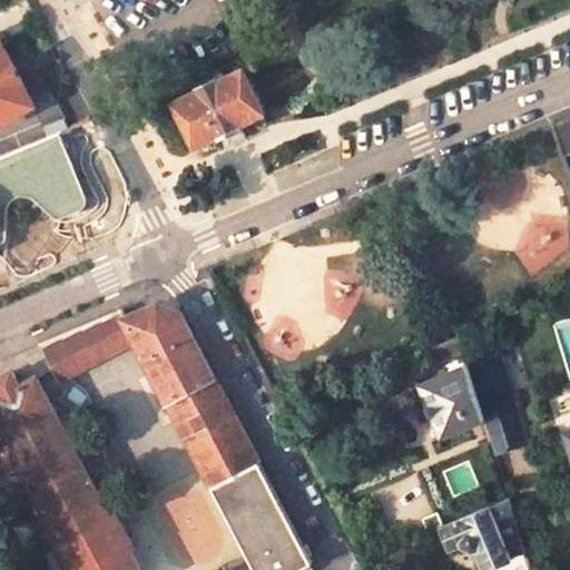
[(28,0),(22,0),(0,11),(0,31),(2,37),(38,19),(28,0)]
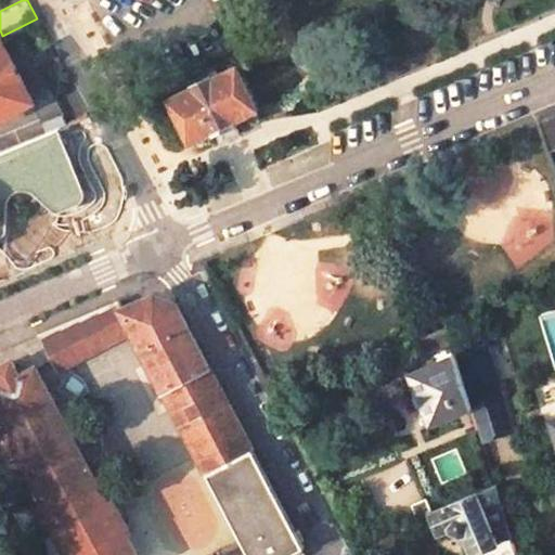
[(0,124),(38,105),(3,40),(0,41),(0,124)]
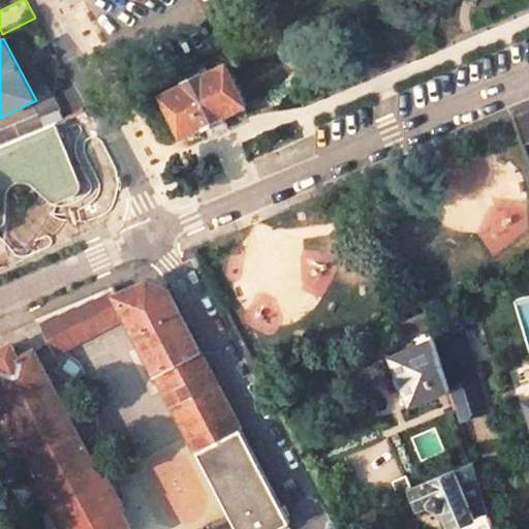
[(247,105),(226,63),(205,75),(203,72),(182,83),(184,86),(162,96),(183,137),(204,127),(205,129),(226,118),(225,116),(247,105)]
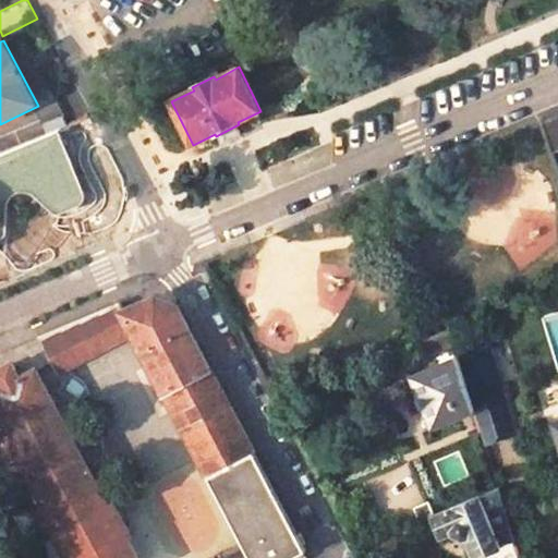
[(21,118),(31,137),(67,121),(57,100),(21,118)]
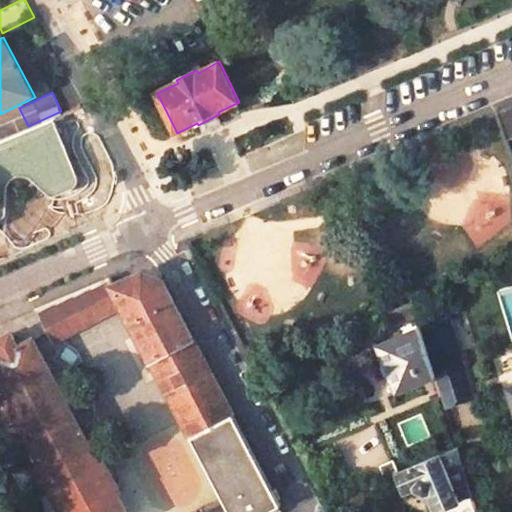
[(511,136),(511,115),(508,106),(492,113),(501,140),(511,136)]
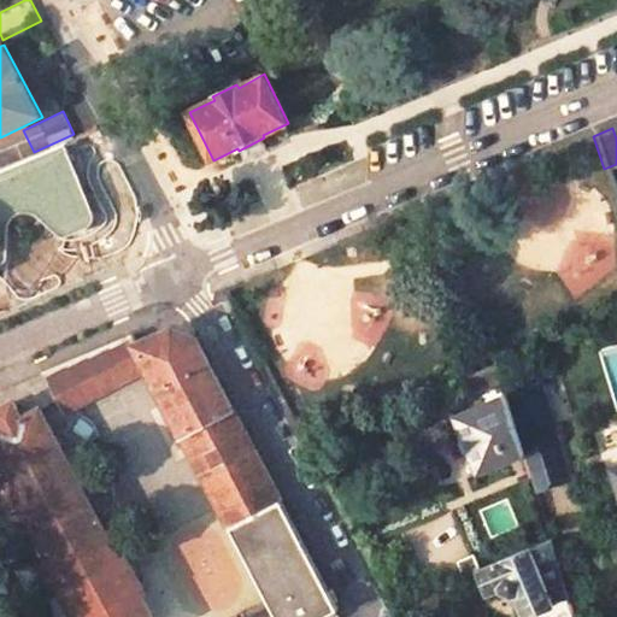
[(139,344),(136,345),(148,366),(281,616),(328,616),(339,611),(195,339),(172,329),(139,344)]
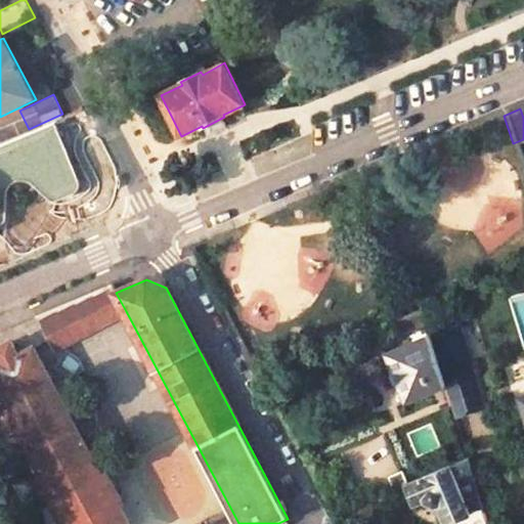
[(38,315),(55,349),(126,311),(116,293),(118,292),(113,282),(38,315)]
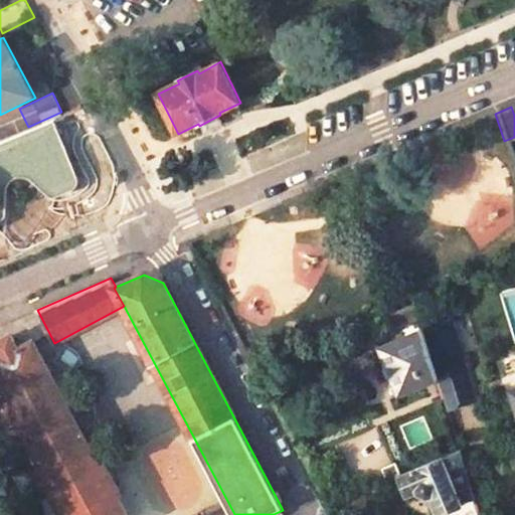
[(412,308),(408,297),(377,310),(381,321),(388,317),(412,308)]
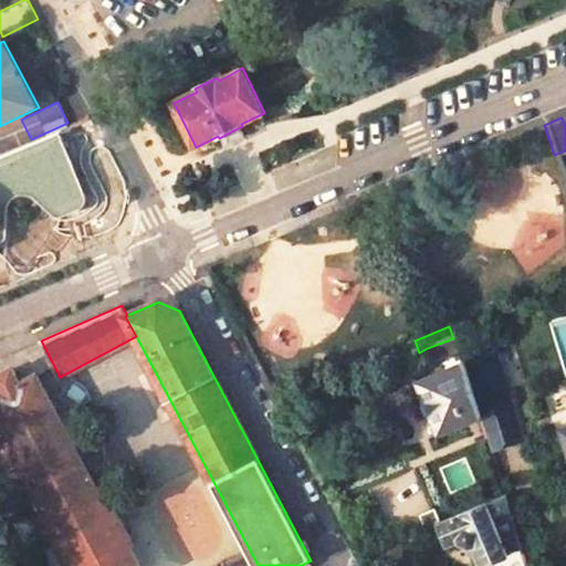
[(427,348),(432,362),(460,350),(456,336),(453,338),(427,348)]
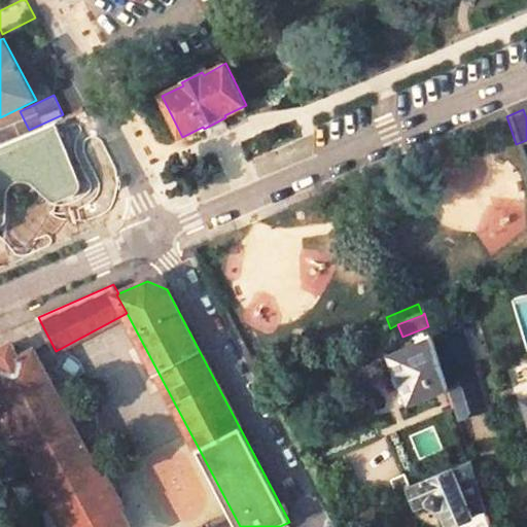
[(479,380),(462,332),(432,342),(449,391),(479,380)]
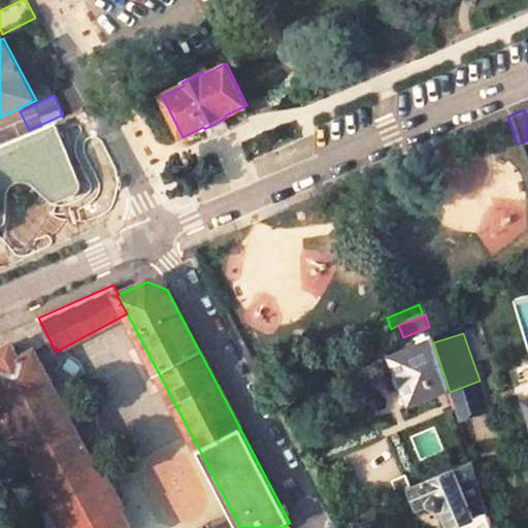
[(391,358),(413,406),(450,392),(433,342),(433,340),(391,358)]
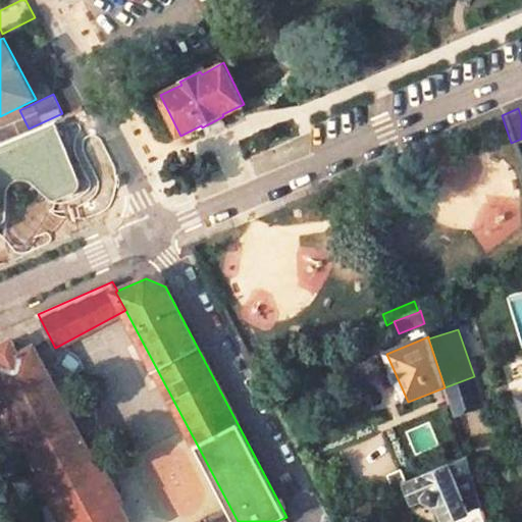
[(36,346),(21,353),(13,338),(0,346),(0,384),(61,497),(58,499),(65,516),(53,521),(134,521),(120,498),(123,497),(111,471),(106,474),(97,458),(82,429),(36,346)]
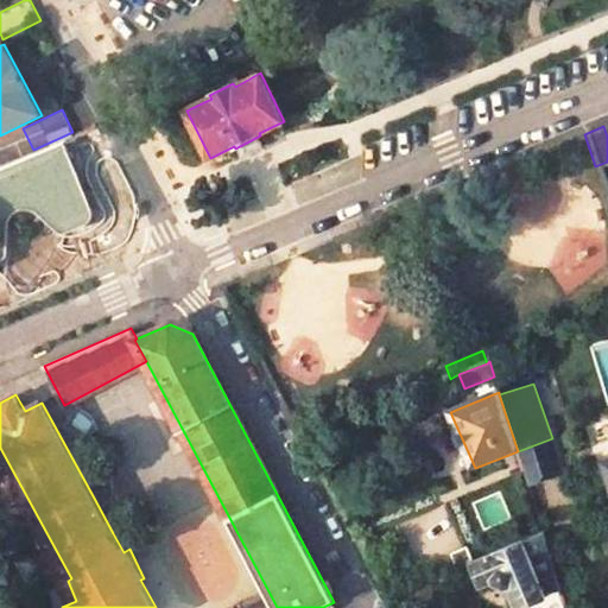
[(121,529),(103,495),(95,500),(113,533),(121,529)]
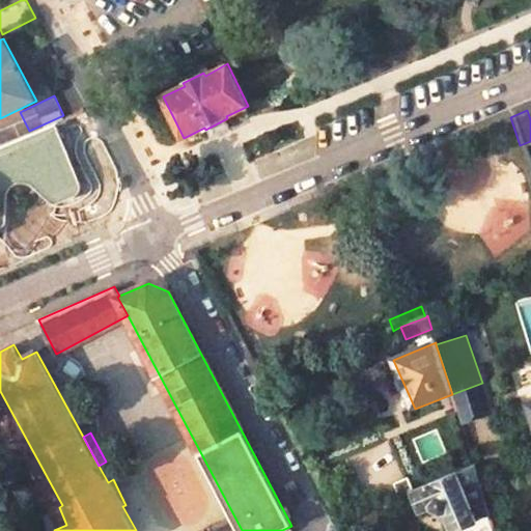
[(445,514),(452,530),(457,530),(477,523),(475,521),(491,514),(474,464),(414,488),(424,512),(434,508),(435,510),(443,514),(445,514)]
